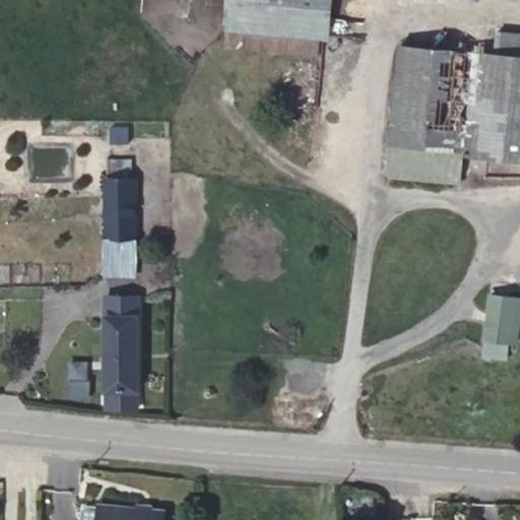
[(331,0),(229,0),(225,27),(327,38),(331,0)]
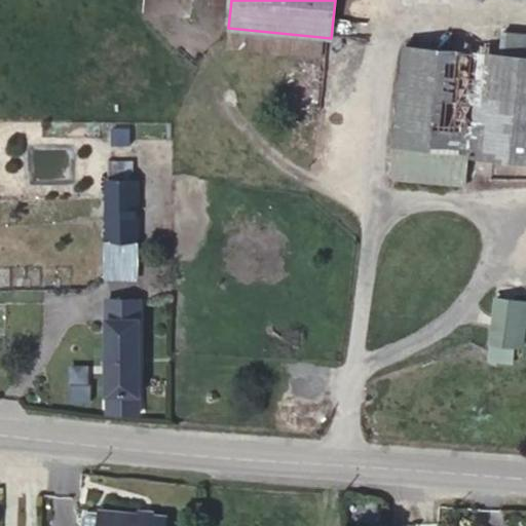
[(525,38),(503,36),(501,54),(525,57),(525,38)]
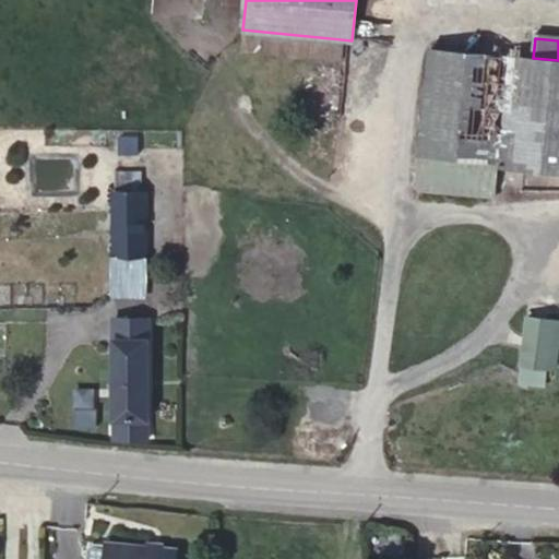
[(431,48),(421,154),(498,161),(498,165),(558,169),(558,60),(533,58),(512,56),(511,57),(431,48)]
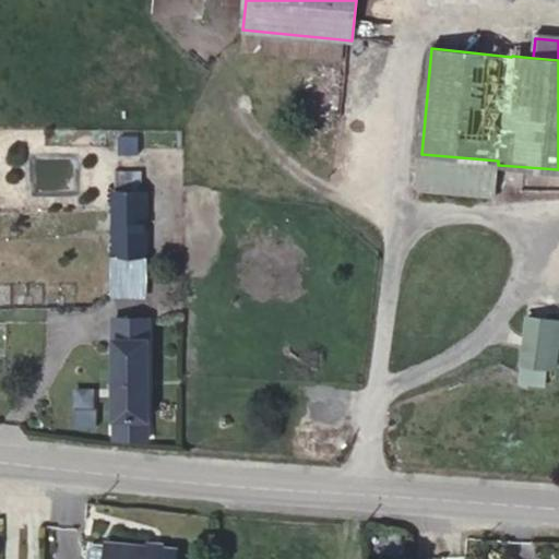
[(138,137),(119,137),(120,155),(138,154),(138,137)]
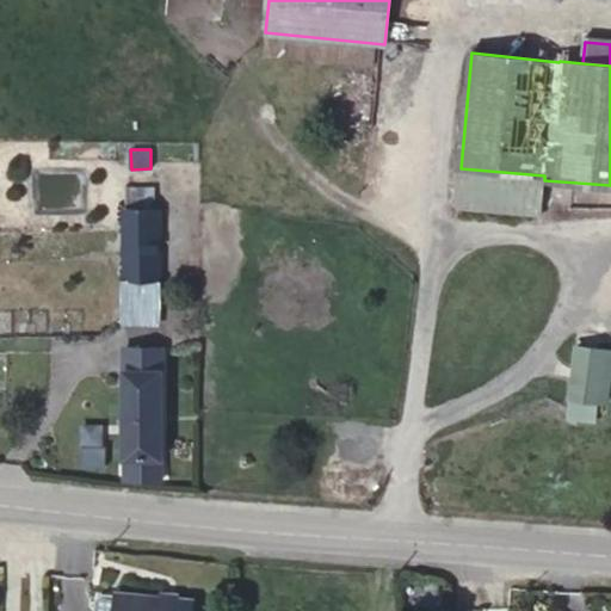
[(544,176),(461,168),(457,205),(541,214),(544,180),(544,176)]
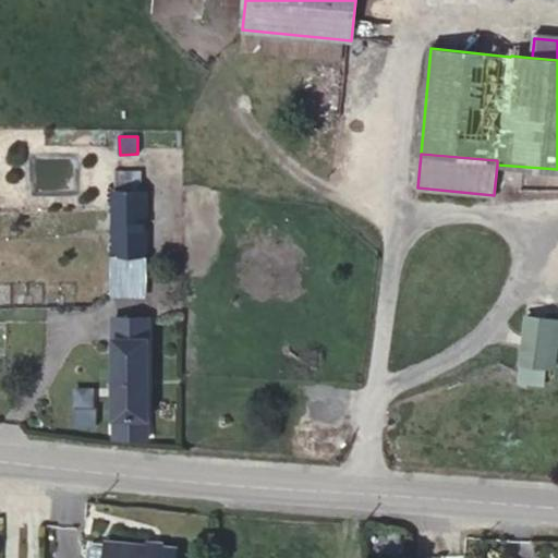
[(117,192),(118,254),(145,254),(145,192),(117,192)]
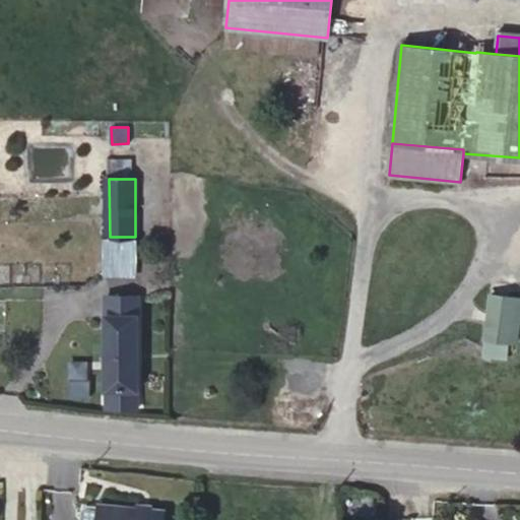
[(110,237),(109,249),(135,250),(135,237),(110,237)]
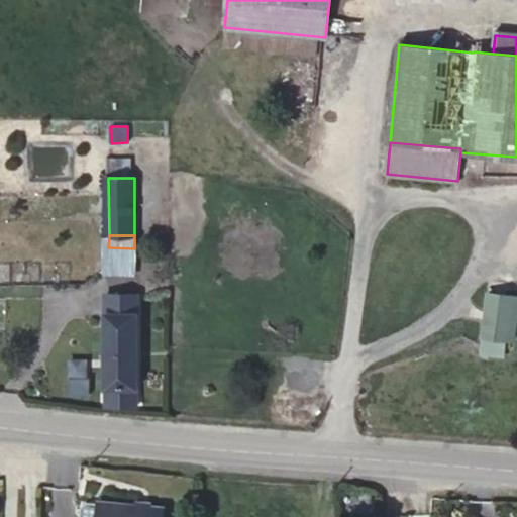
[(134,248),(108,247),(109,270),(134,270),(134,248)]
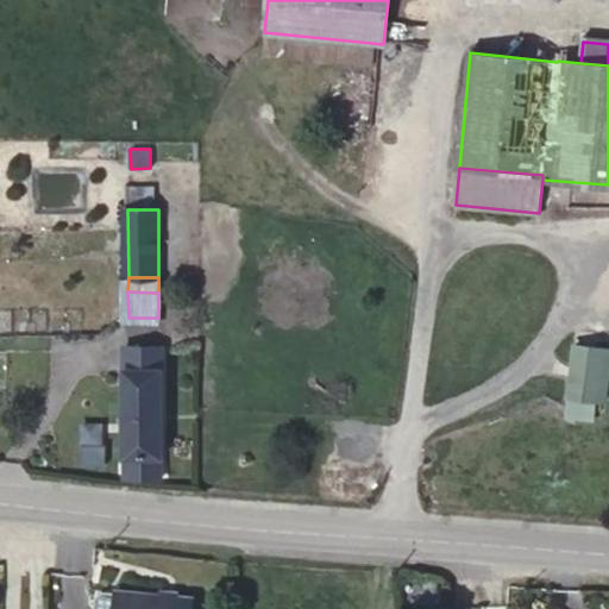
[(600,403),(607,350),(573,345),(567,399),(595,402),(600,403)]
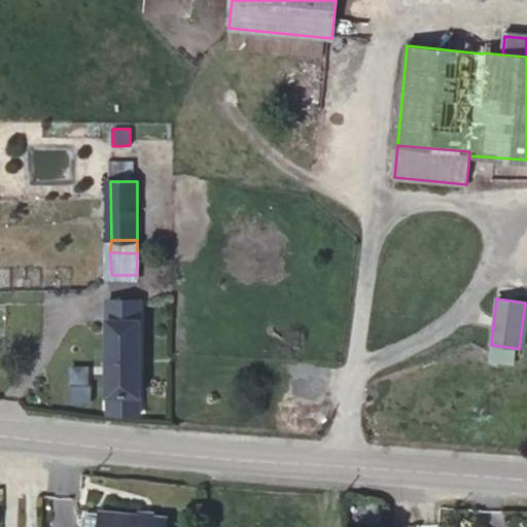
[(139,301),(106,301),(107,413),(139,413),(139,301)]
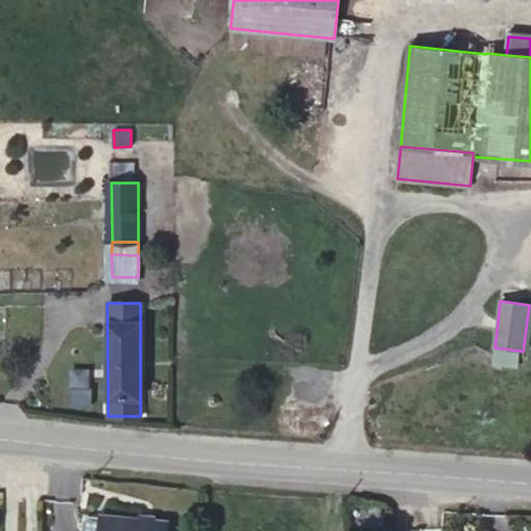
[(519,351),(495,347),(493,363),(516,365),(519,351)]
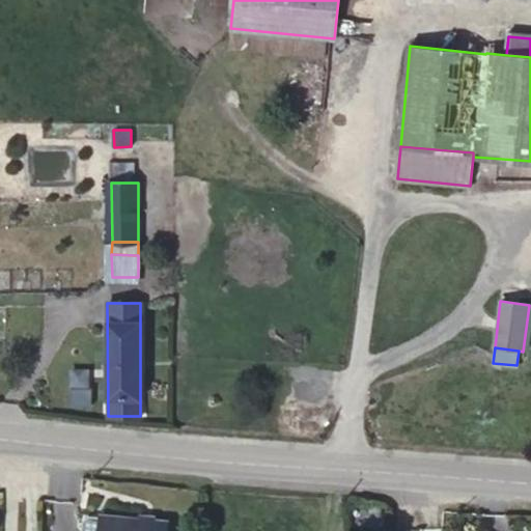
[(166,530),(167,518),(101,512),(101,514),(88,513),(84,518),(83,530),(166,530)]
